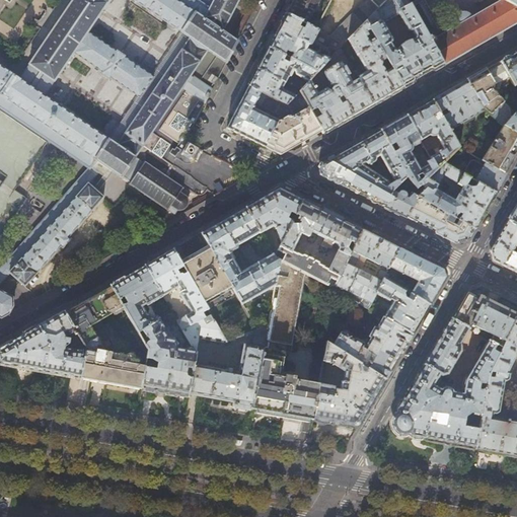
[(62,243),(64,245),(71,237),(69,235),(104,195),(89,181),(105,163),(131,180),(143,161),(136,155),(153,130),(183,86),(188,89),(161,128),(179,141),(175,148),(173,146),(170,151),(176,155),(181,148),(186,151),(188,153),(189,154),(191,155),(193,155),(197,157),(202,147),(188,140),(212,92),(235,48),(239,40),(225,29),(239,0),(0,0),(0,314),(3,316),(10,312),(15,304),(14,295),(0,287),(0,285),(12,272),(26,284),(62,243)]
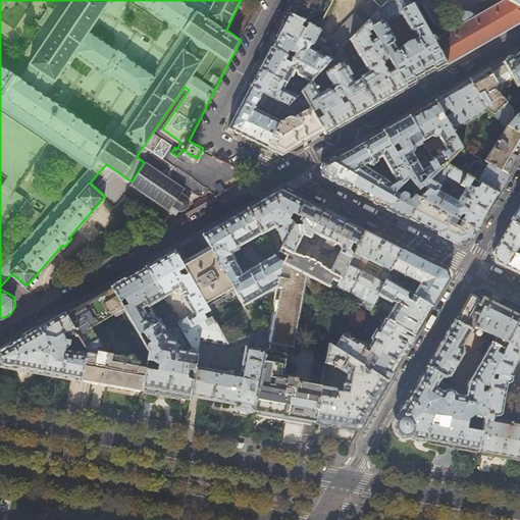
[(296,0),(290,12),(311,22),(322,0),(296,0)]
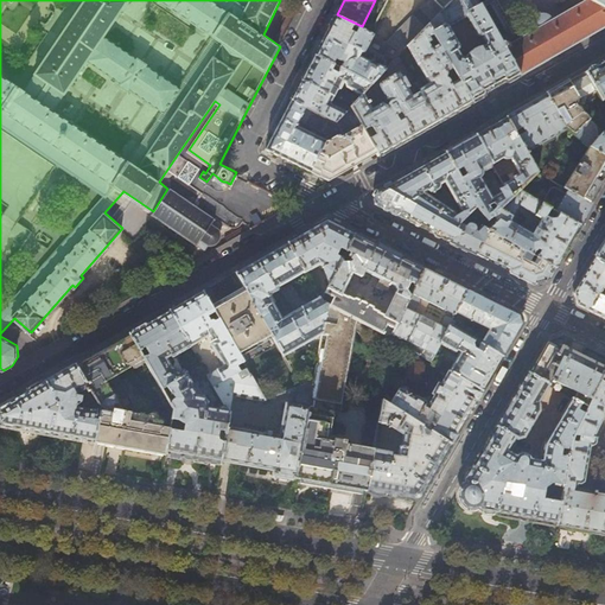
[(430,0),(428,1),(427,0),(388,40),(406,50),(411,45),(431,24),(452,0),(430,0)]
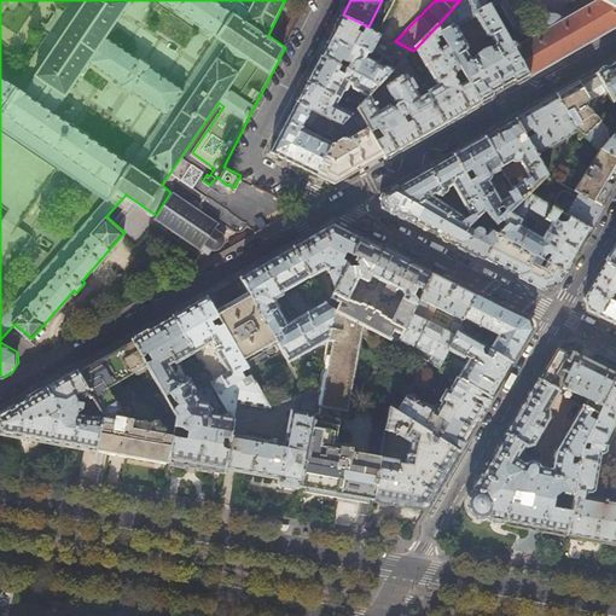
[(519,81),(530,75),(487,0),(460,0),(439,24),(463,68),(470,80),(482,102),(494,96),(497,94),(497,93),(497,92),(495,91),(509,83),(516,79),(517,80),(519,81)]
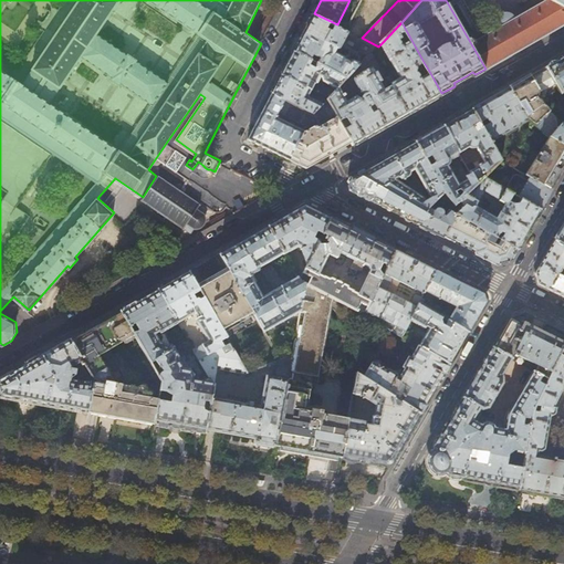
[(446,0),(486,69),(551,31),(563,22),(563,4),(555,0),(547,0),(517,18),(514,14),(511,12),(507,11),(503,12),(501,14),(500,16),(498,19),(498,21),(499,23),(500,27),(483,37),(478,28),(476,29),(459,0),(446,0)]
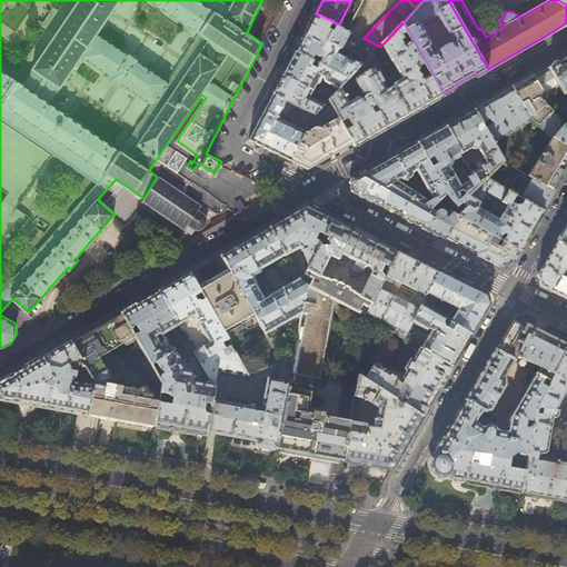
[(376,51),(380,47),(364,38),(339,25),(316,13),(307,31),(297,50),(314,59),(317,53),(324,57),(321,62),(350,78),(365,63),(376,51)]
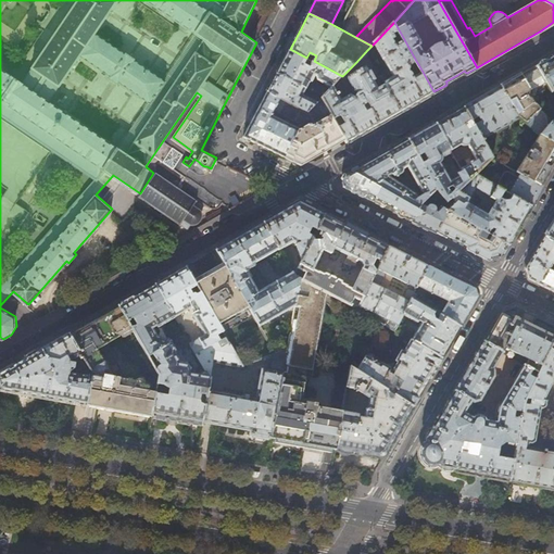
[(416,61),(394,22),(376,41),(392,72),(386,75),(387,79),(386,83),(393,96),(402,110),(423,99),(433,91),(423,72),(413,76),(413,74),(413,72),(412,71),(410,70),(411,66),(411,64),(416,61)]
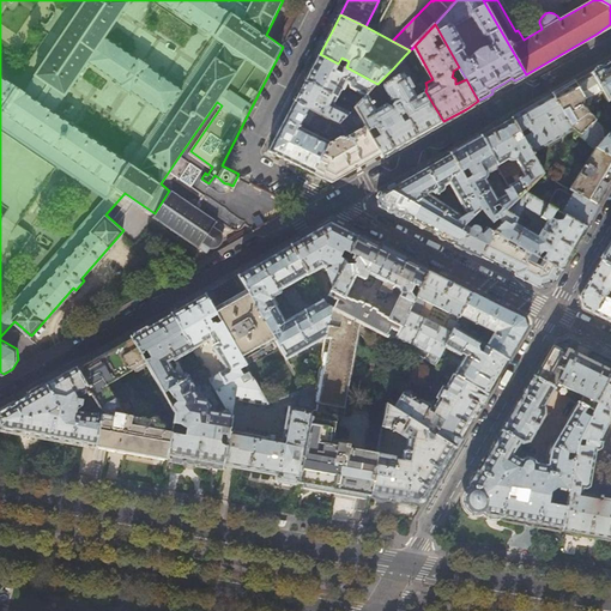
[(346,67),(338,64),(320,54),(313,66),(307,79),(339,96),(346,83),(368,95),(369,94),(377,84),(346,67)]
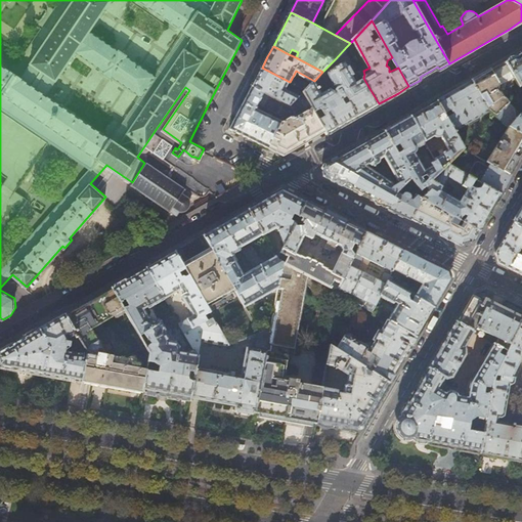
[(347,50),(346,47),(336,58),(338,60),(347,50)]
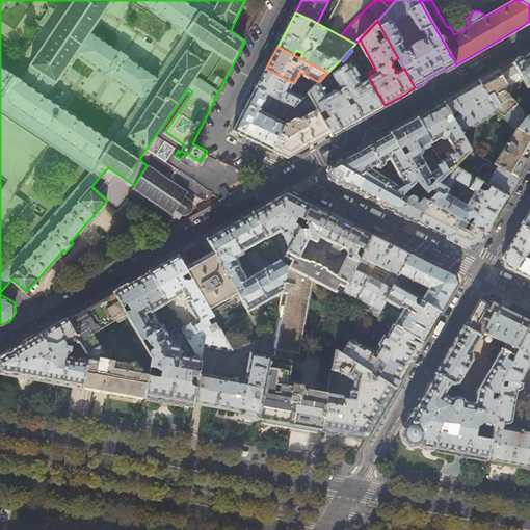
[(529,52),(514,61),(523,76),(529,89),(529,113),(518,127),(529,134),(529,52)]
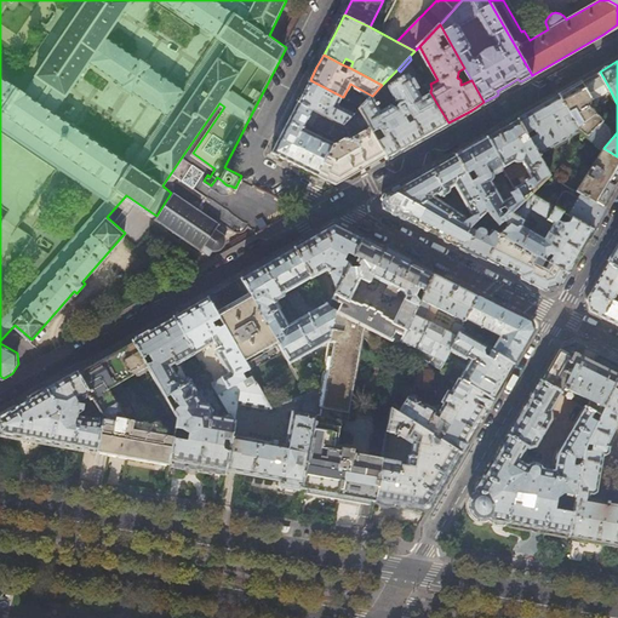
[(591,99),(610,89),(600,72),(582,81),(541,106),(519,118),(539,154),(582,130),(602,148),(604,148),(617,132),(610,126),(610,125),(590,106),(591,99)]
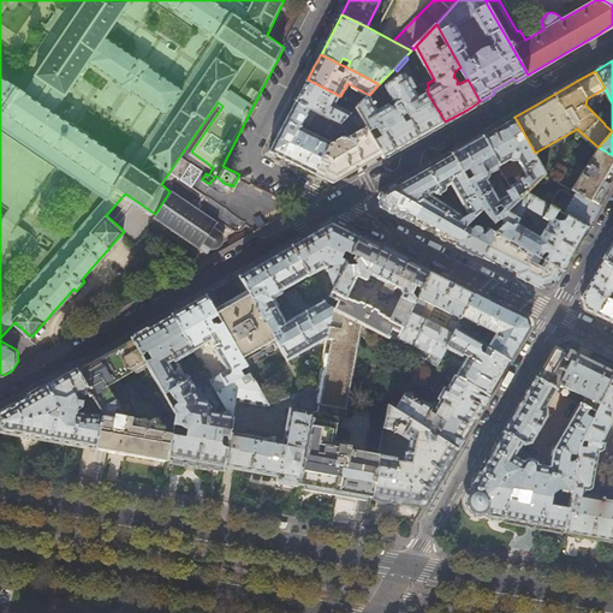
[(379,108),(370,94),(369,95),(358,106),(357,107),(370,130),(376,126),(379,126),(382,135),(375,140),(381,150),(385,156),(420,136),(445,121),(435,106),(427,91),(420,95),(415,87),(416,85),(412,79),(411,81),(405,72),(402,75),(400,73),(392,79),(387,83),(386,85),(386,87),(392,97),(398,99),(396,102),(396,105),(390,102),(379,108)]
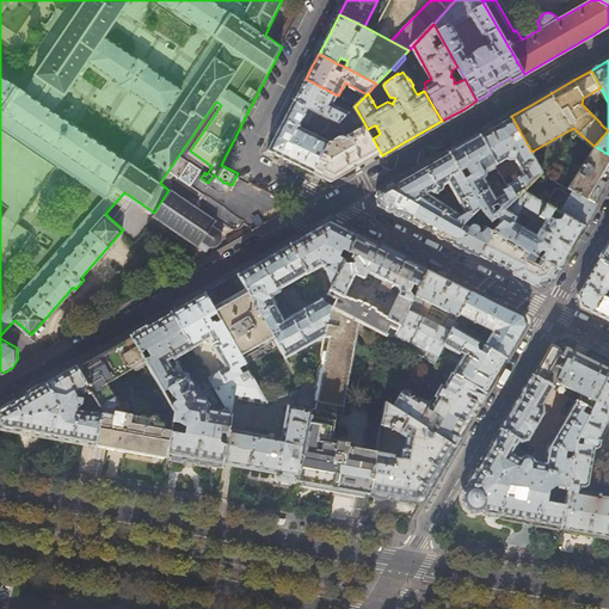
[(338,96),(306,79),(300,90),(295,99),(315,110),(340,122),(350,111),(334,103),(338,96)]
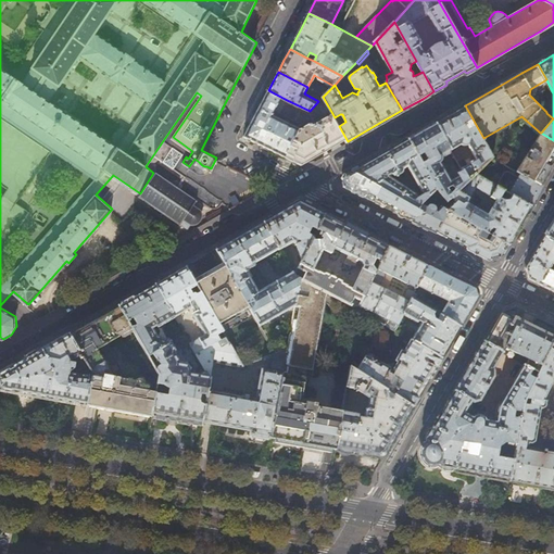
[(280,112),(287,100),(268,90),(259,109),(244,136),(286,155),(302,122),(299,121),(297,126),(273,114),(275,110),(280,113),(280,112)]
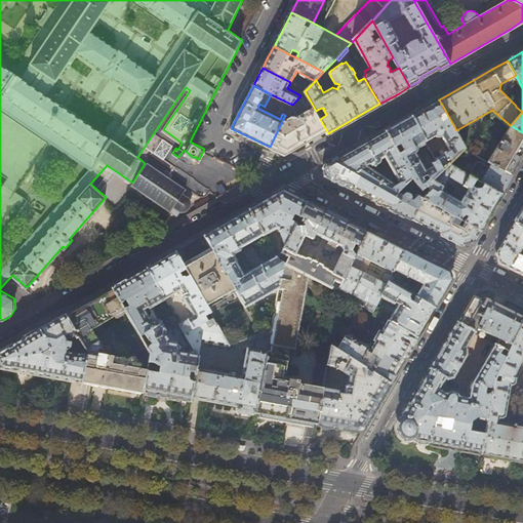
[(305,91),(300,95),(292,105),(271,94),(265,106),(282,114),(285,115),(270,147),(277,151),(279,148),(285,151),(298,144),(312,135),(325,128),(320,119),(316,111),(305,91)]
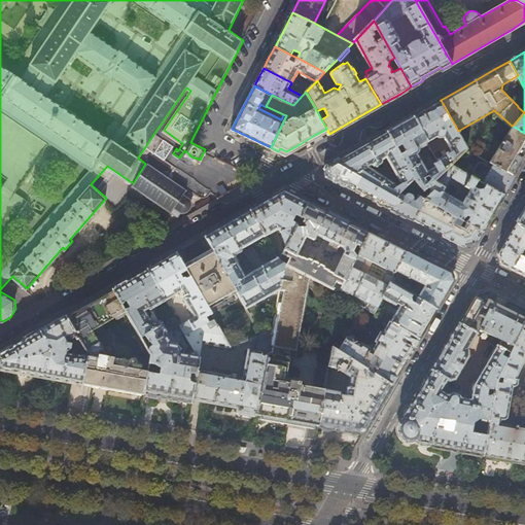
[(428,107),(415,115),(429,140),(439,135),(440,137),(442,137),(445,136),(453,149),(449,151),(447,147),(443,149),(446,154),(439,158),(440,160),(446,170),(452,164),(467,148),(458,131),(441,100),(428,107)]
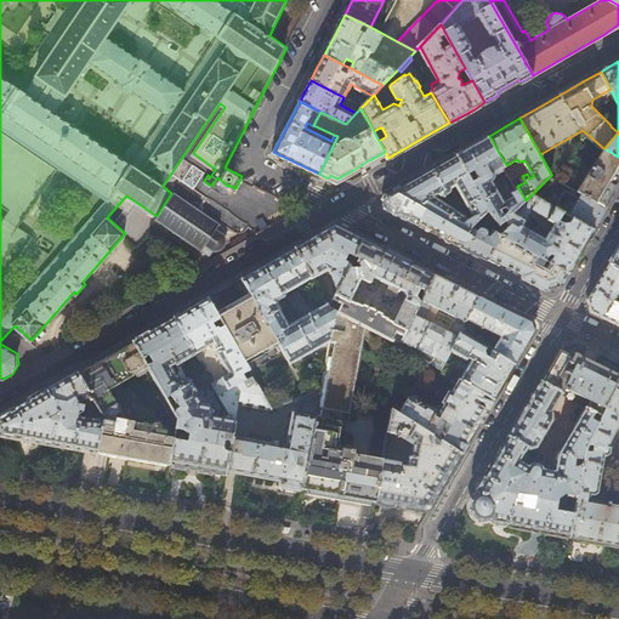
[(477,142),(458,153),(490,210),(501,223),(526,200),(518,188),(512,192),(515,196),(505,200),(493,180),(495,179),(495,176),(497,174),(495,172),(506,165),(489,136),(477,142)]
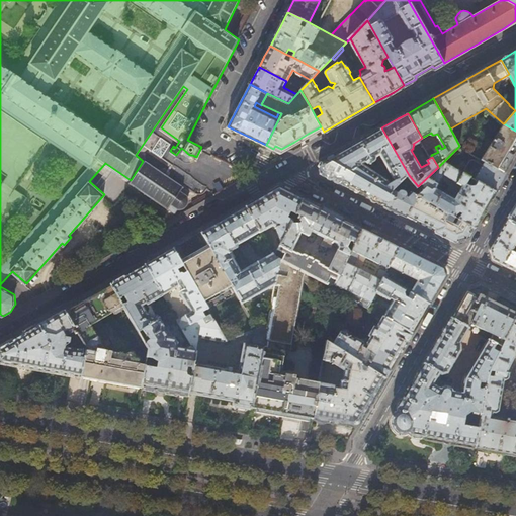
[(515,131),(504,123),(503,123),(483,159),(487,161),(504,171),(515,153),(515,131)]
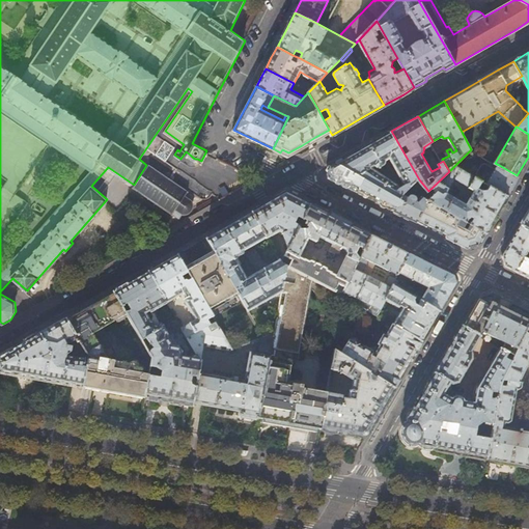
[(419,179),(391,131),(370,143),(337,162),(364,178),(399,198),(405,194),(411,187),(419,179)]
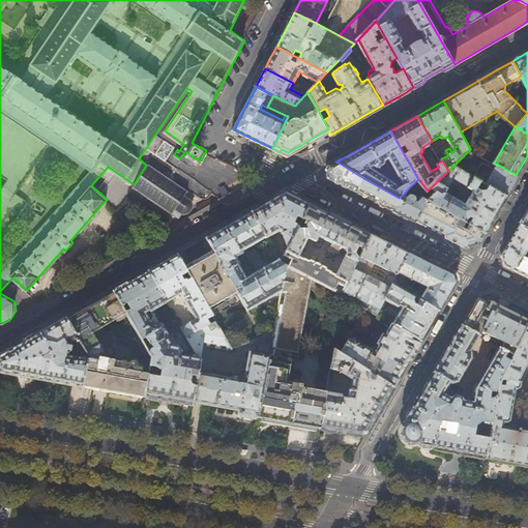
[(172,179),(175,175),(173,174),(177,167),(166,158),(175,146),(156,133),(139,158),(146,165),(147,163),(148,164),(155,169),(156,169),(157,170),(164,174),(165,174),(165,175),(171,179),(172,179)]
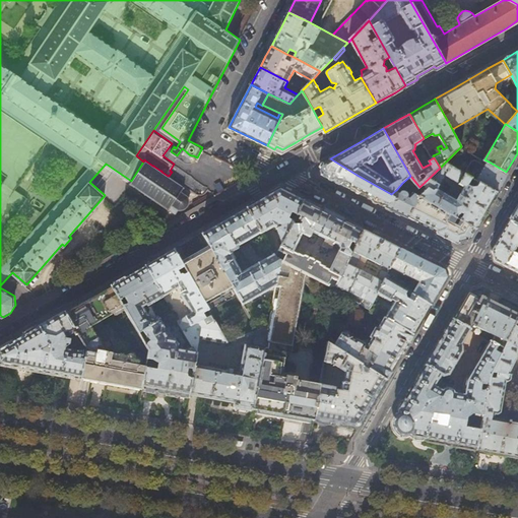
[(357,175),(330,158),(325,162),(324,162),(323,164),(322,167),(322,174),(330,177),(330,178),(337,182),(341,183),(350,187),(357,175)]
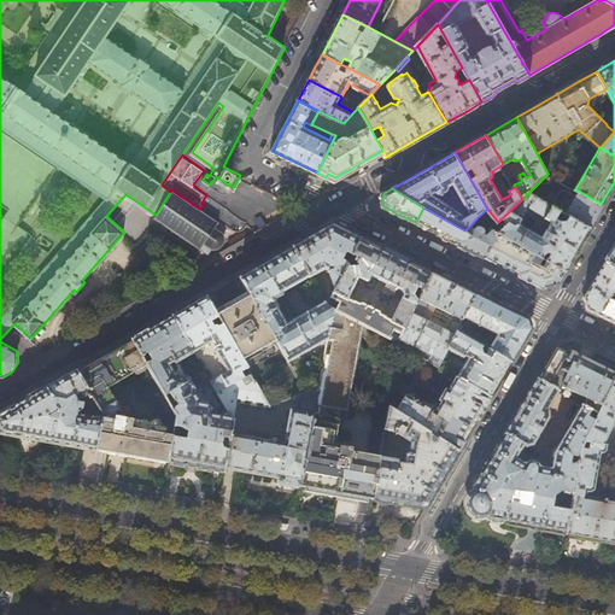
[(171,189),(170,192),(156,215),(153,216),(154,217),(156,217),(163,222),(163,223),(164,223),(165,223),(173,228),(171,229),(173,229),(174,229),(182,234),(181,235),(183,236),(183,235),(191,240),(191,241),(192,242),(193,241),(200,246),(200,247),(201,249),(201,247),(210,252),(214,247),(216,247),(218,247),(221,246),(223,244),(226,240),(226,238),(226,235),(223,232),(229,224),(220,218),(218,221),(218,220),(217,221),(210,216),(210,215),(209,215),(200,210),(201,209),(200,209),(199,209),(192,204),(192,203),(191,203),(183,198),(182,197),(181,197),(173,191),(171,189)]
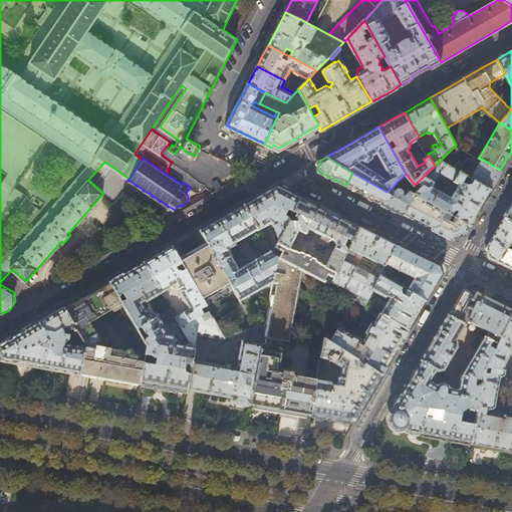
[(464,166),(460,171),(492,189),(497,180),(503,171),(500,170),(483,160),(481,163),(471,158),(467,159),(463,165),(464,166)]
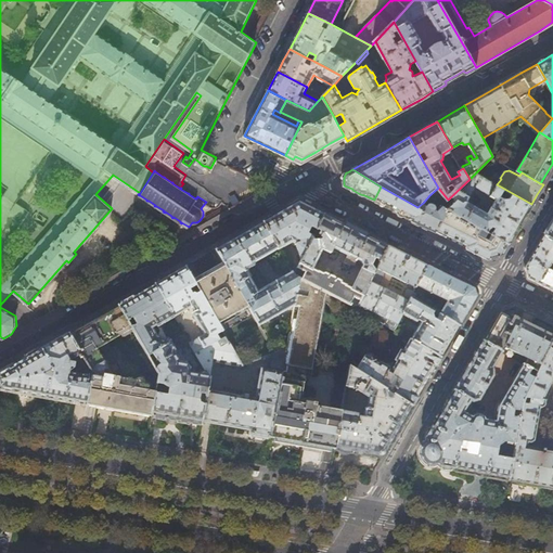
[(470,179),(448,200),(442,205),(449,209),(509,243),(521,223),(531,204),(497,184),(476,172),(470,179)]
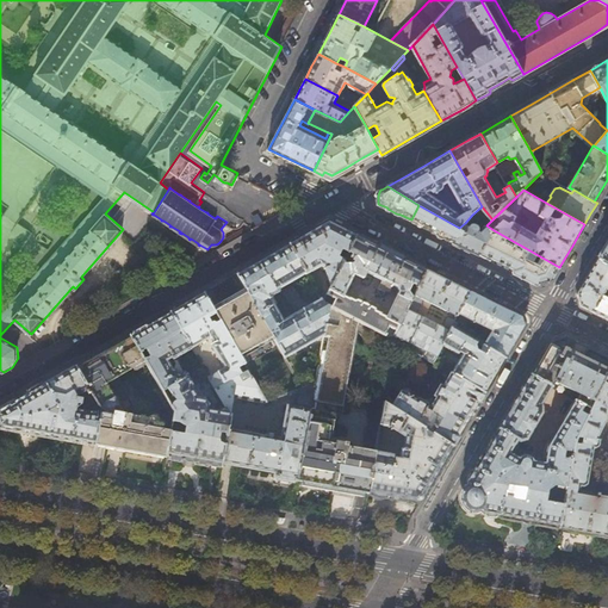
[(459,228),(419,205),(411,219),(444,236),(452,240),(467,233),(459,228)]
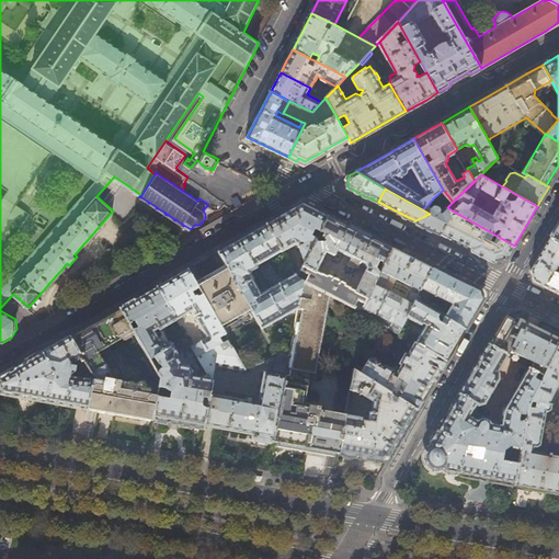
[(453,202),(443,190),(434,197),(437,200),(441,197),(446,203),(444,206),(446,208),(442,212),(441,212),(441,209),(441,208),(441,207),(440,206),(437,205),(436,204),(434,205),(432,207),(428,205),(422,209),(430,214),(415,220),(431,228),(442,234),(454,212),(447,207),(453,202)]
